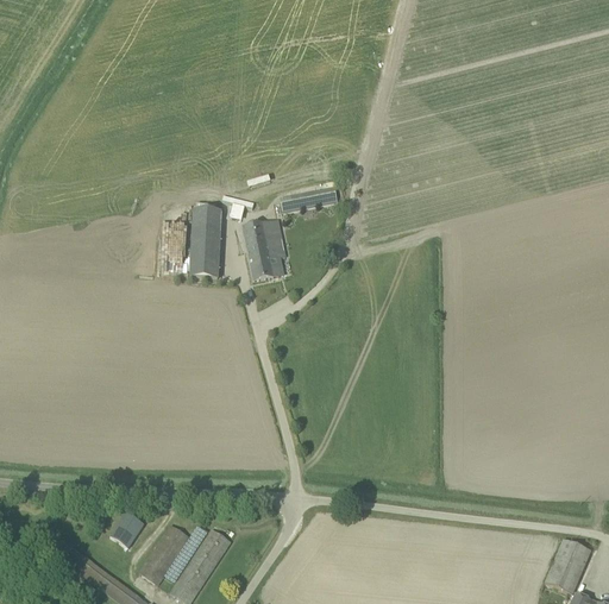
[(334,186),(328,187),(280,197),(283,215),(338,205),(334,186)]
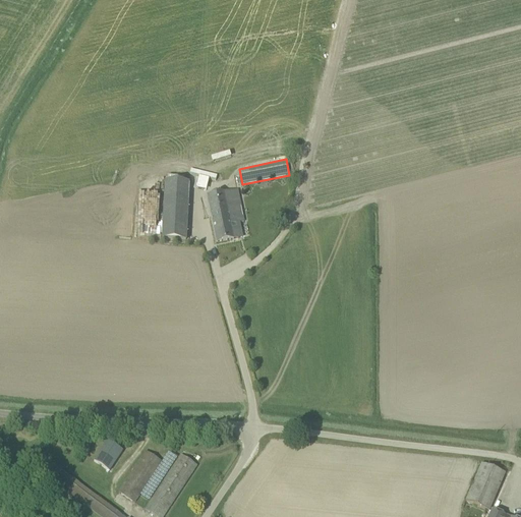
[(206,192),(215,238),(215,240),(240,235),(237,220),(244,218),(237,186),(206,192)]
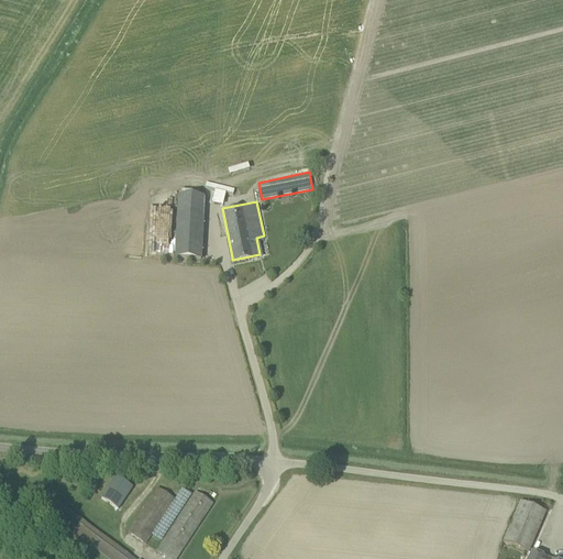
[(177,211),(175,256),(200,258),(203,212),(177,211)]
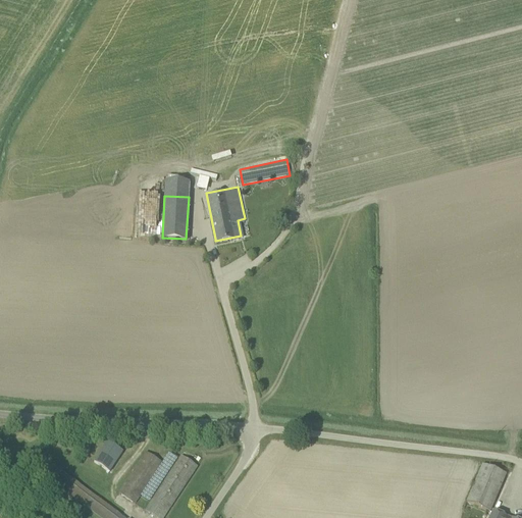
[(123,447),(107,437),(95,459),(111,468),(123,447)]
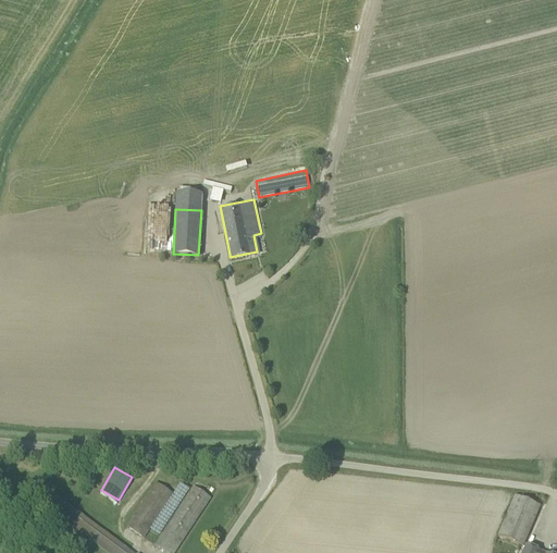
[(193,483),(155,542),(170,552),(172,552),(210,495),(193,483)]
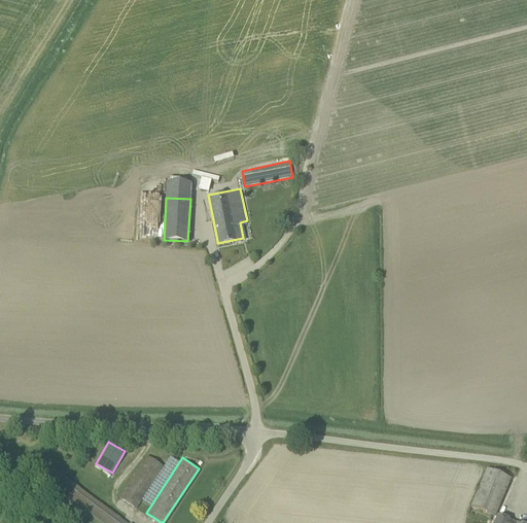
[(487,466),(482,478),(471,503),(495,513),(511,477),(487,466)]
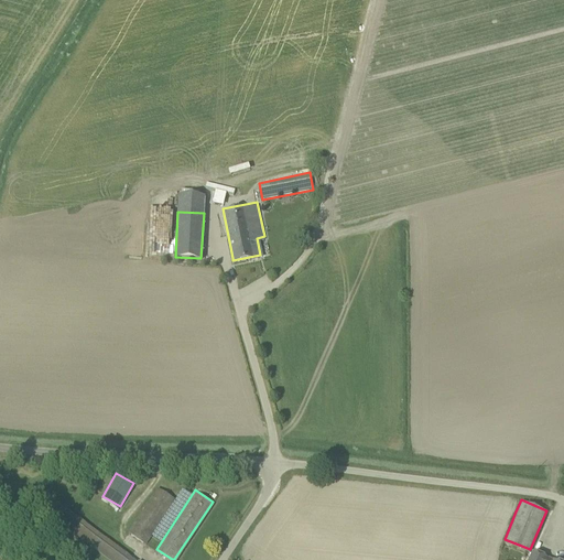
[(528,559),(557,559),(553,558),(532,549),(528,559)]
